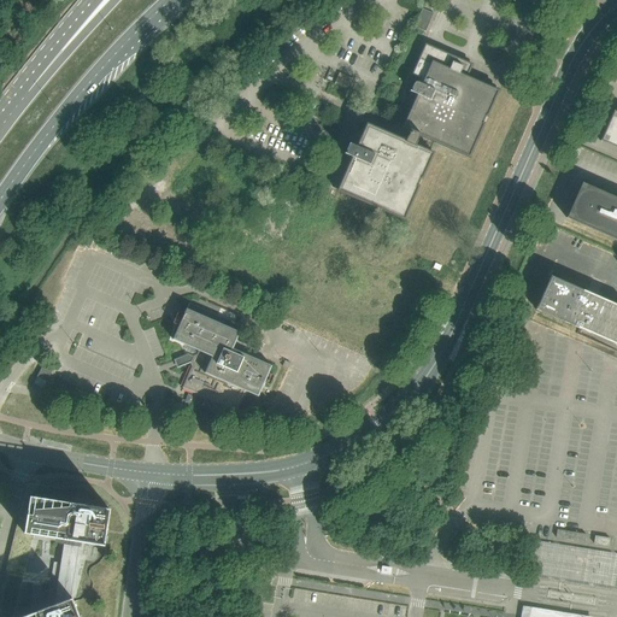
[(410,110),(401,128),(410,131),(433,142),(434,142),(464,156),(470,158),(485,123),(483,122),(486,117),(488,117),(499,90),(500,90),(469,76),(472,68),(474,64),(425,43),(411,76),(419,80),(418,82),(417,82),(416,82),(416,83),(415,83),(411,90),(410,90),(417,94),(410,110)]
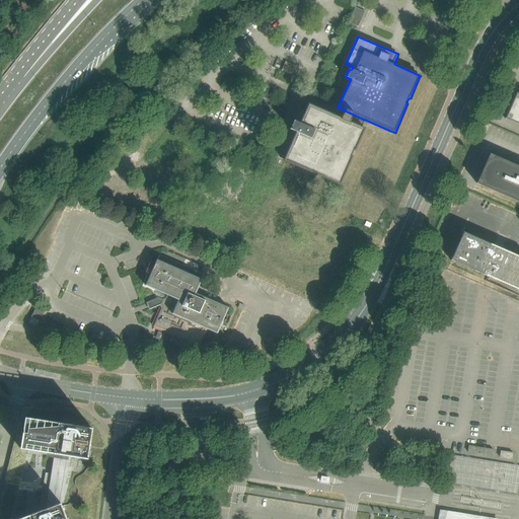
[(518,94),(516,93),(505,118),(518,124),(518,94)]
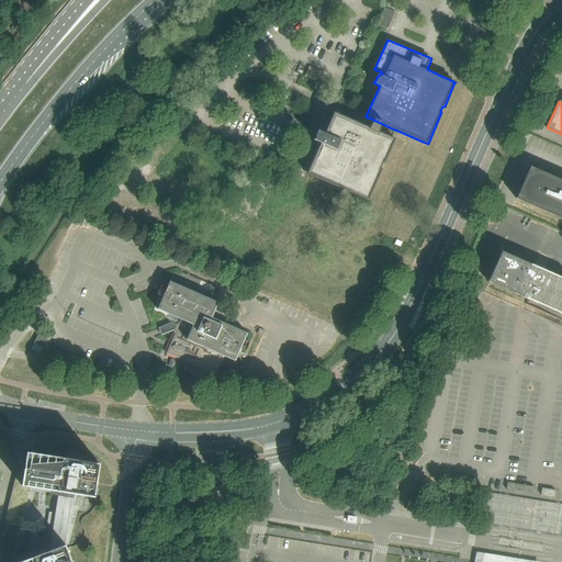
[(314,157),(306,173),(307,175),(337,188),(367,201),(368,201),(382,169),(381,168),(383,164),(384,164),(395,139),(394,138),(392,137),(395,130),(394,130),(373,120),(372,121),(372,122),(371,124),(371,125),(369,127),(334,112),(330,119),(324,133),(322,132),(321,132),(319,132),(318,132),(318,133),(317,133),(315,139),(314,139),(314,141),(319,143),(314,157)]
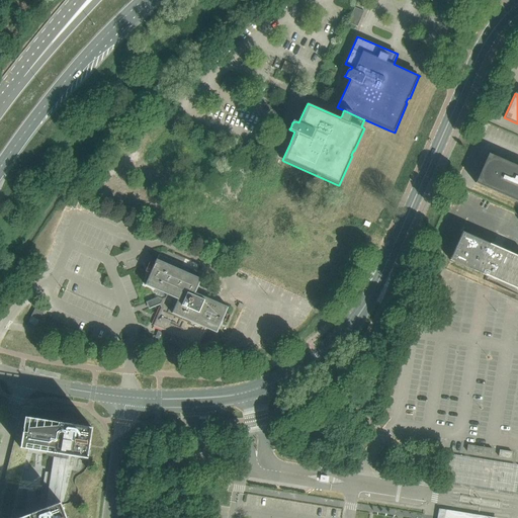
[(517,201),(517,166),(489,153),(476,183),(517,201)]
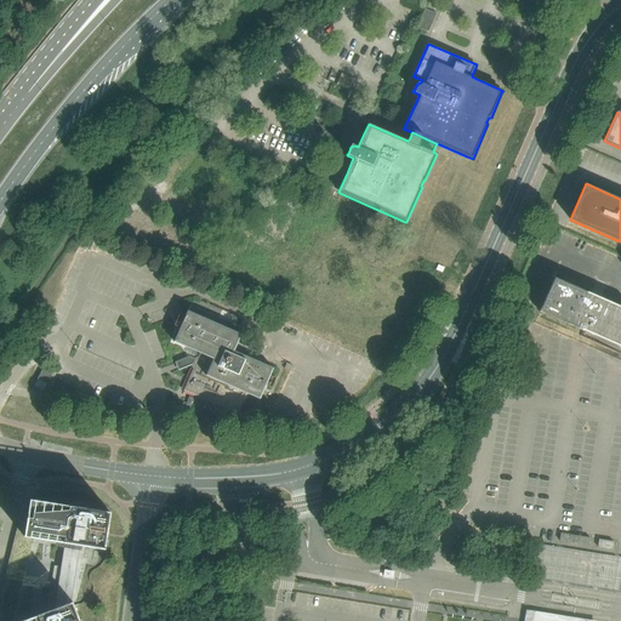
[(620,307),(604,300),(554,278),(552,281),(551,281),(552,283),(539,312),(620,347),(620,307)]
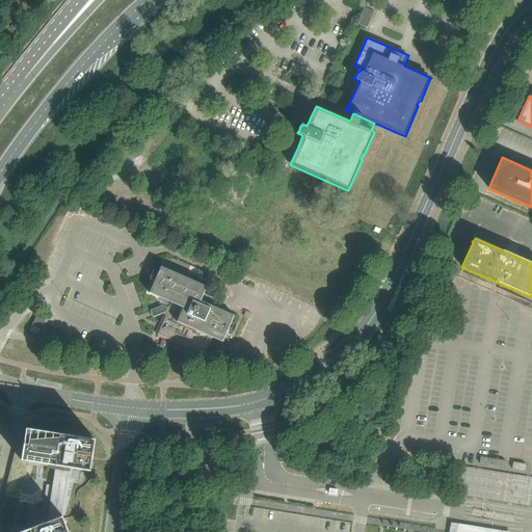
[(170,306),(167,308),(166,310),(165,313),(166,316),(162,324),(158,334),(191,348),(204,353),(211,337),(221,341),(221,342),(222,342),(225,335),(234,315),(233,315),(201,301),(207,286),(206,286),(208,283),(209,282),(208,281),(208,282),(204,281),(163,262),(163,261),(161,266),(149,293),(150,293),(173,302),(170,306)]
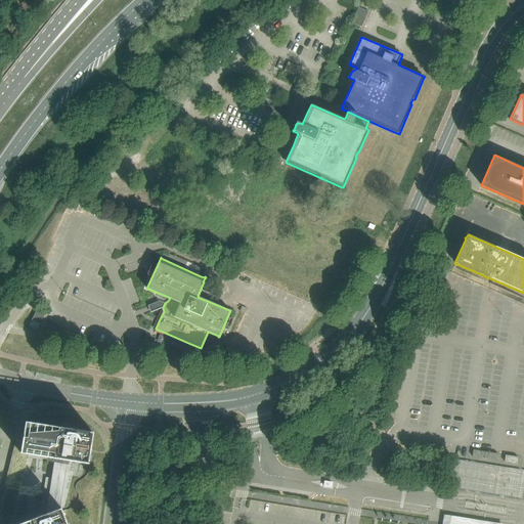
[(36,311),(33,318),(41,322),(44,315),(39,313),(36,311)]
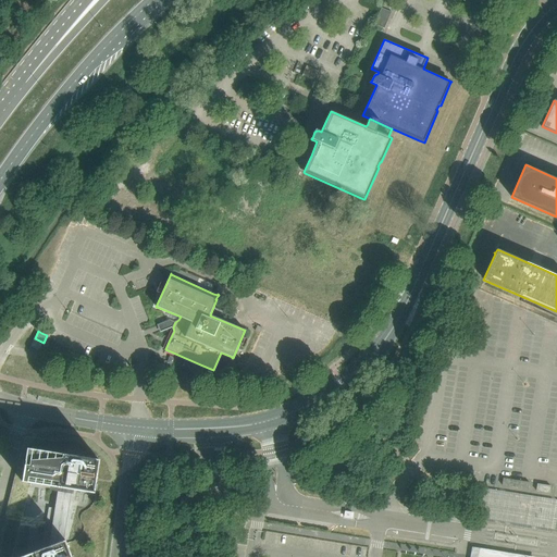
[(44,343),(35,338),(31,346),(39,351),(44,343)]
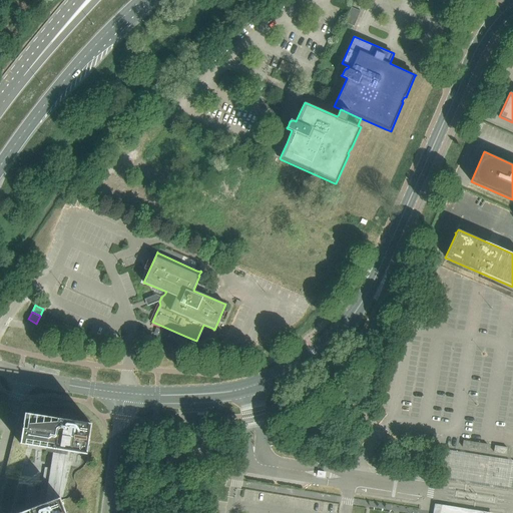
[(65,512),(61,501),(61,499),(60,497),(59,497),(67,451),(86,454),(87,451),(88,441),(91,423),(40,415),(42,405),(23,402),(22,404),(21,411),(18,424),(17,424),(0,493),(0,512),(65,512)]
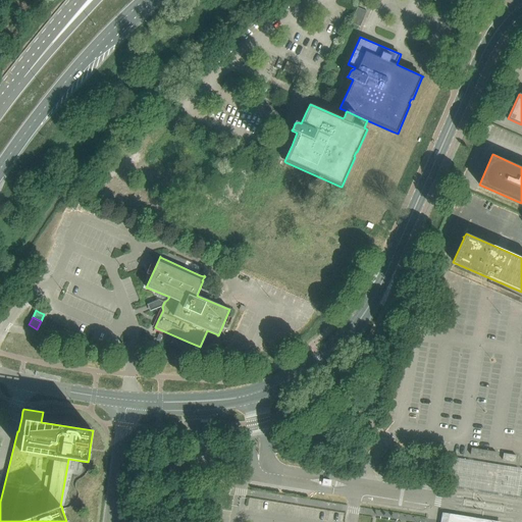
[(471,449),(470,455),(496,459),(497,453),(471,449)]
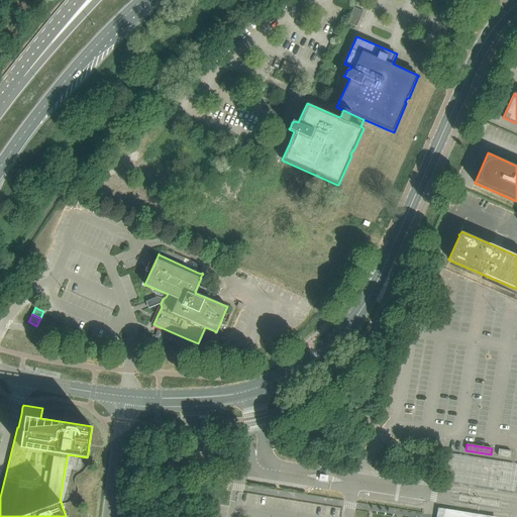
[(499,449),(498,455),(510,457),(511,451),(499,449)]
